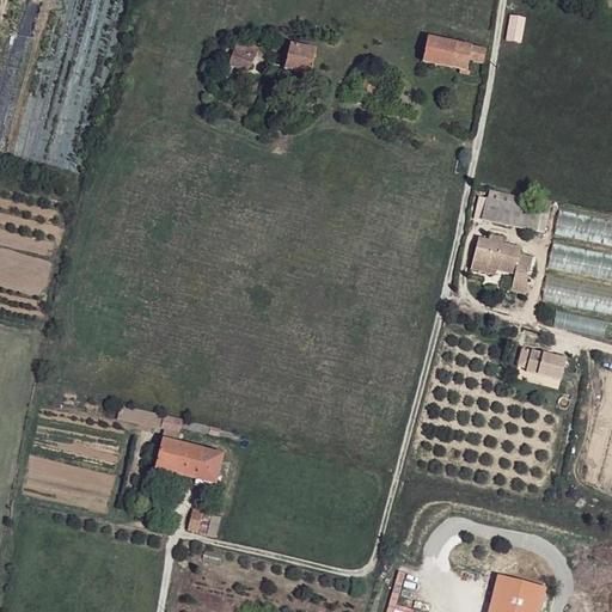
[(527,20),(513,17),(507,42),(522,44),(527,20)]
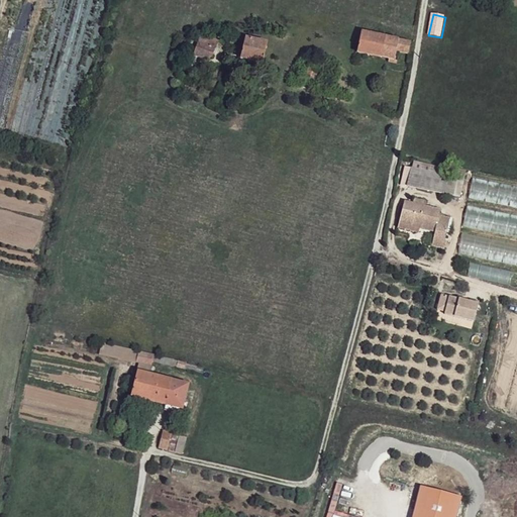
[(395,39),(362,33),(358,54),(389,60),(388,63),(397,65),(400,52),(410,54),(412,43),(399,40),(395,39)]
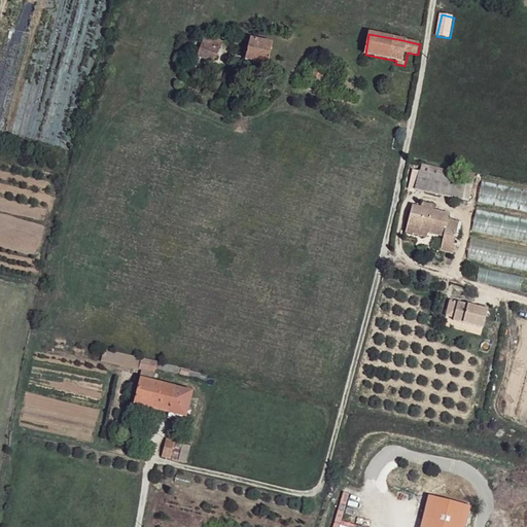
[(217,41),(205,37),(198,59),(206,61),(208,56),(214,58),(217,59),(222,41),(217,40),(217,41)]
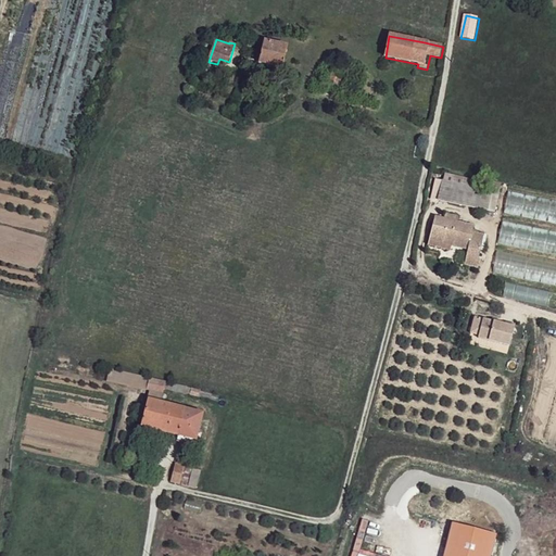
[(286,47),(264,42),(260,64),(282,68),(286,47)]
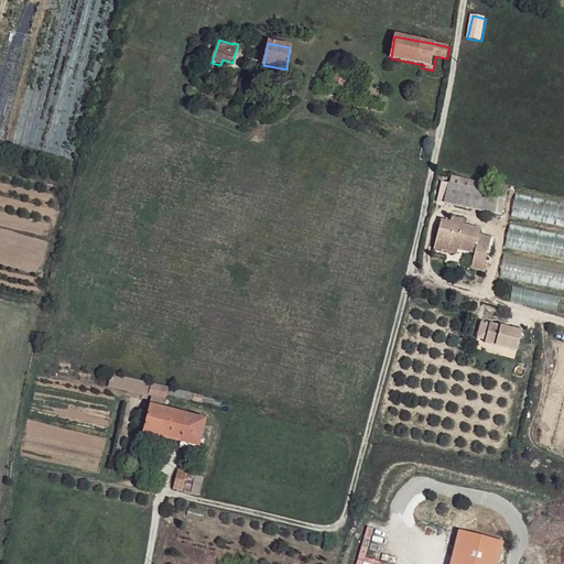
[(499,195),(446,184),(441,206),(497,215),(499,195)]
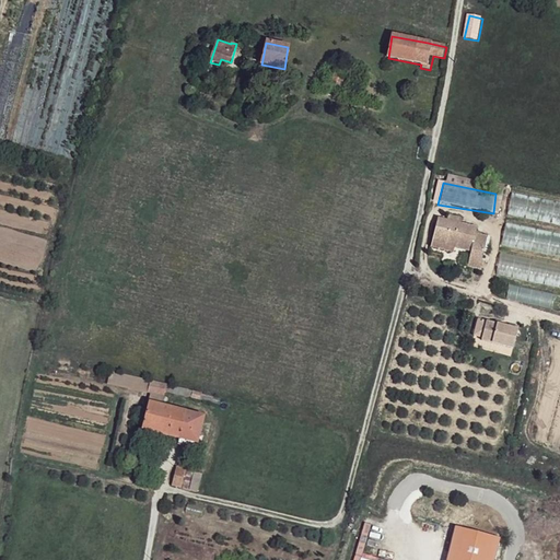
[(509,220),(559,226),(559,205),(511,199),(509,220)]
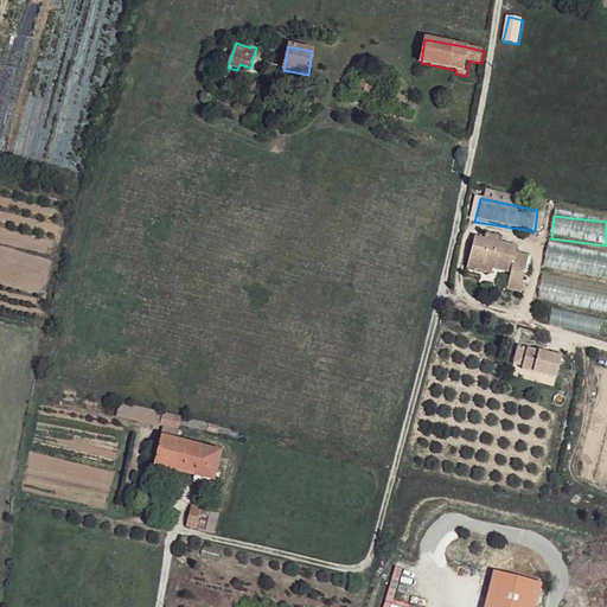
[(498,232),(484,229),(480,237),(497,242),(498,232)]
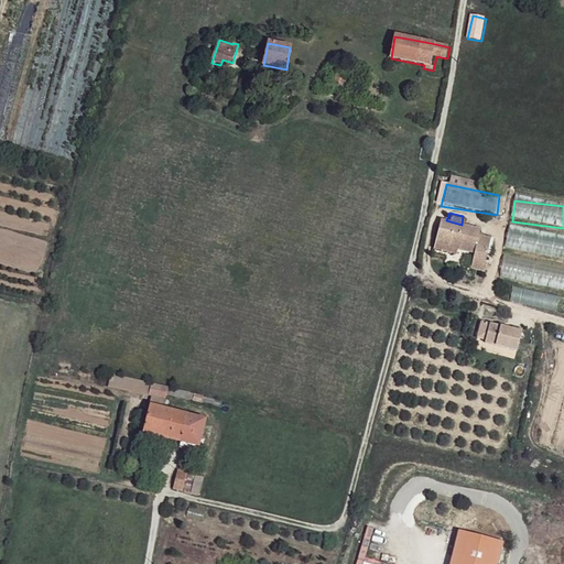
[(446,220),(435,218),(429,242),(468,255),(464,271),(478,274),(487,242),(476,239),(476,229),(462,225),(446,220)]
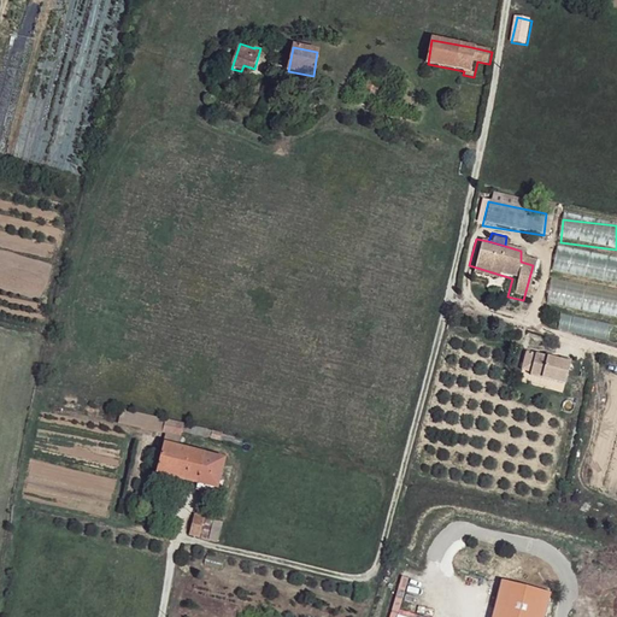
[(616,281),(616,257),(557,247),(552,270),(616,281)]
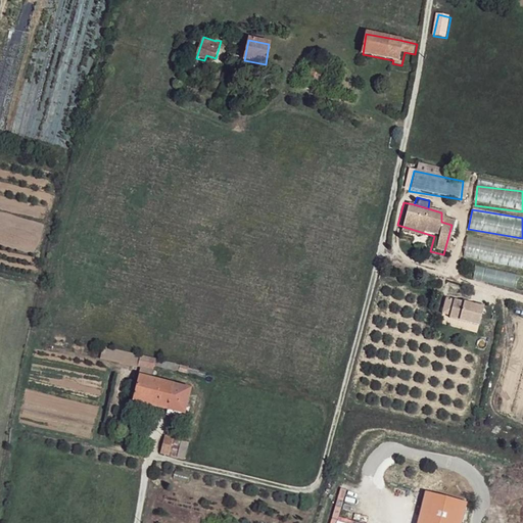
[(522,247),(466,240),(464,260),(522,269),(522,247)]
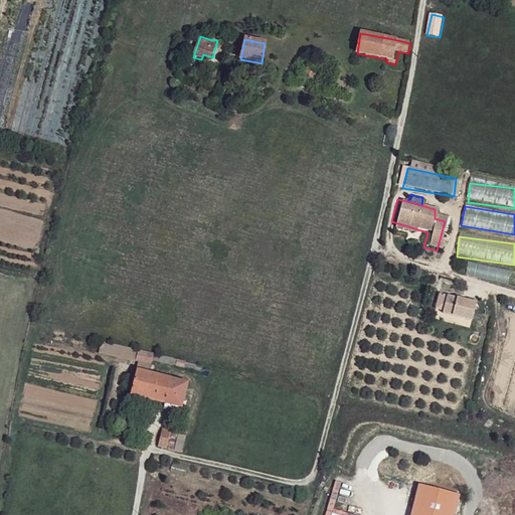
[(514,286),(514,271),(467,261),(464,276),(514,286)]
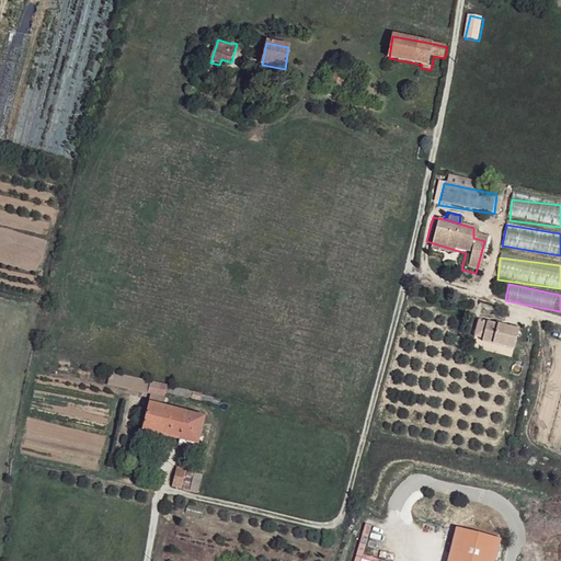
[(478,320),(476,324),(517,334),(518,329),(508,325),(506,329),(478,320)]
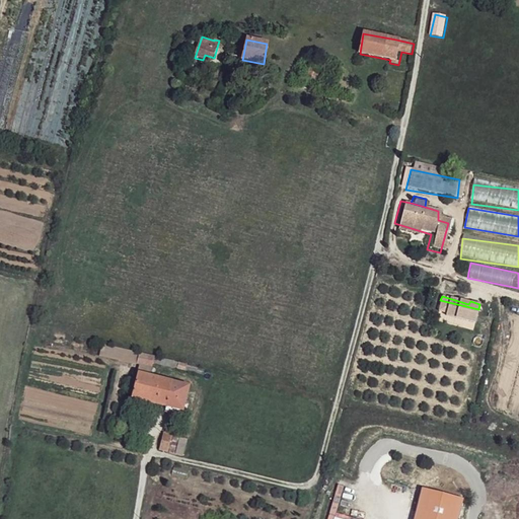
[(478,309),(440,300),(437,312),(444,313),(445,317),(474,323),(478,309)]
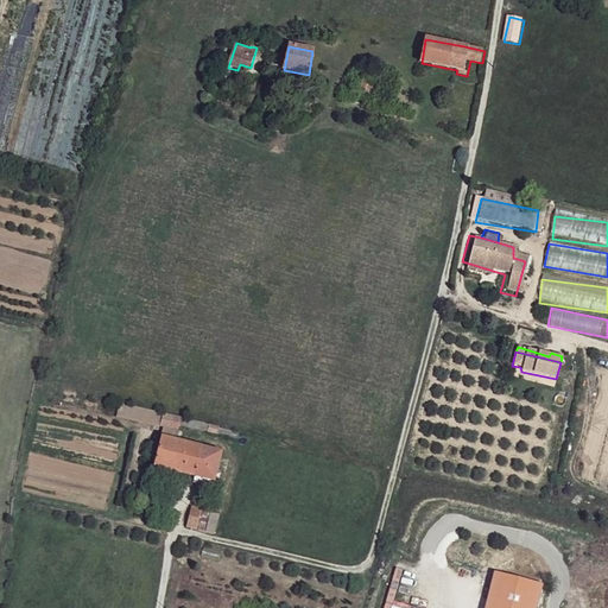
[(162,410),(124,403),(121,417),(158,425),(162,410)]
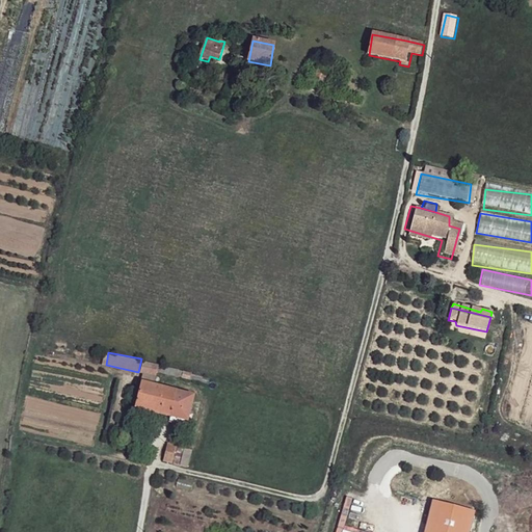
[(160,366),(143,362),(141,372),(158,376),(160,366)]
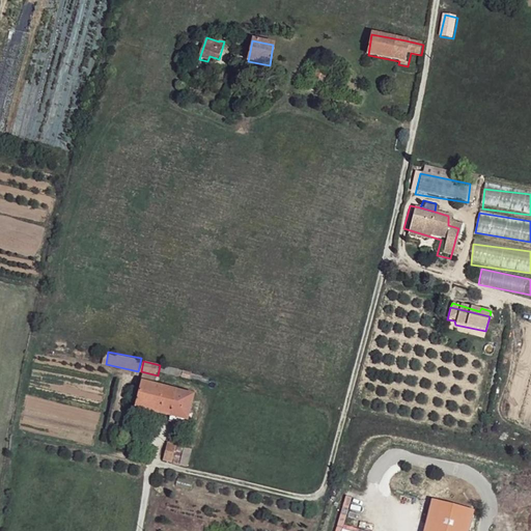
[(193,372),(184,371),(182,376),(191,381),(193,372)]
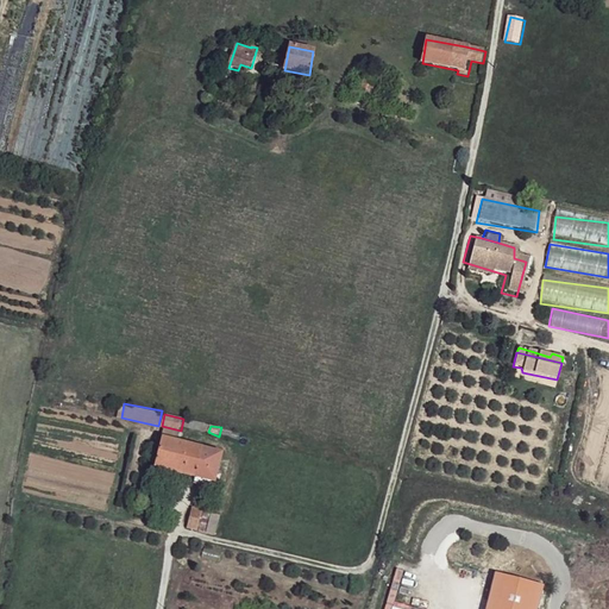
[(165,438),(161,437),(154,466),(195,478),(202,447),(165,438)]
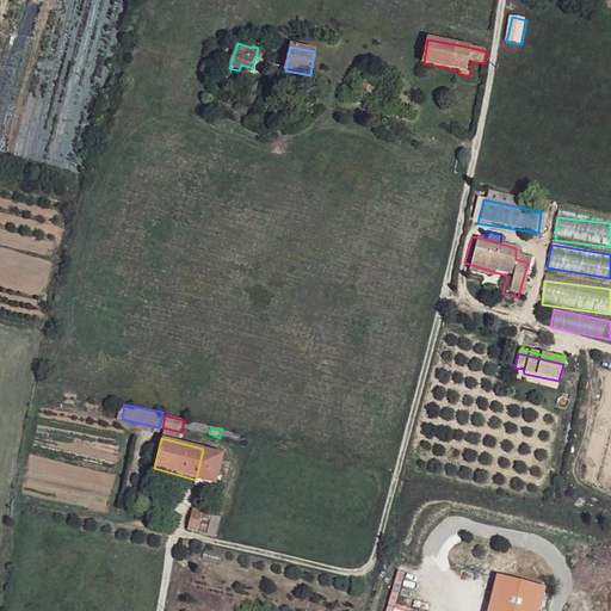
[(220,452),(203,449),(196,480),(214,481),(220,452)]
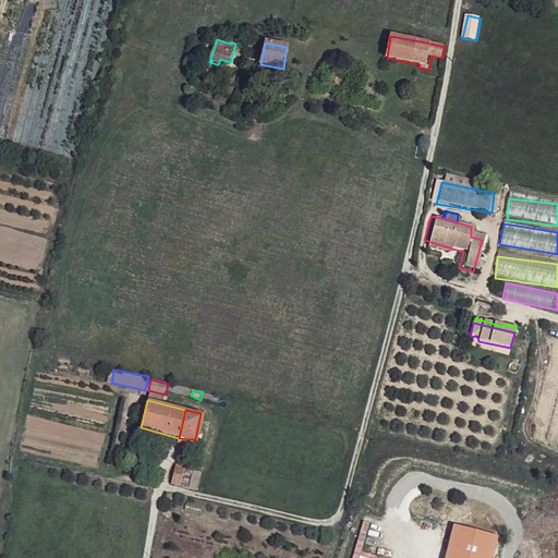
[(195,469),(177,464),(172,484),(190,489),(195,469)]
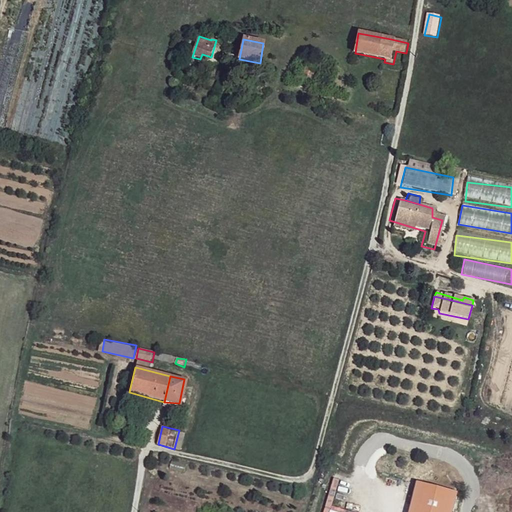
[(187,433),(179,430),(174,449),(184,451),(187,433)]
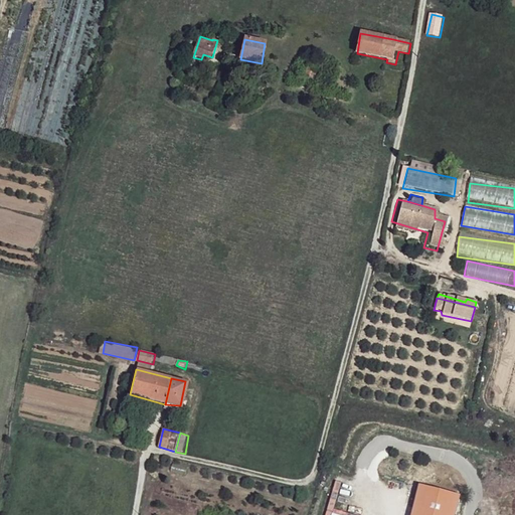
[(454,514),(461,492),(418,481),(409,514),(454,514)]
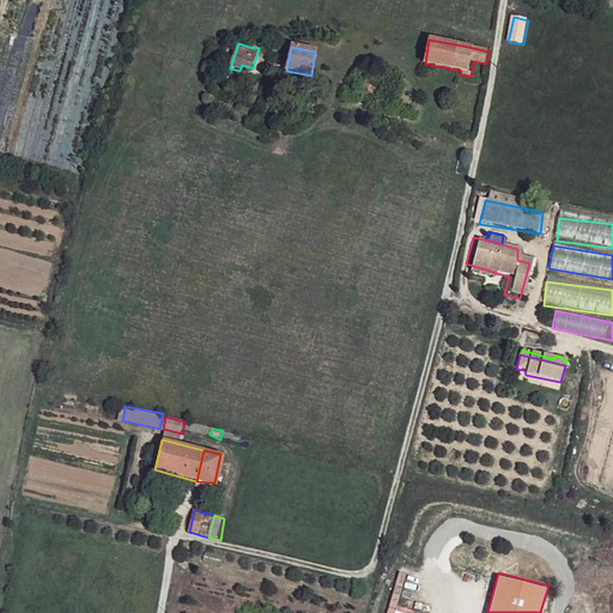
[(455,595),(447,594),(443,606),(453,607),(455,595)]
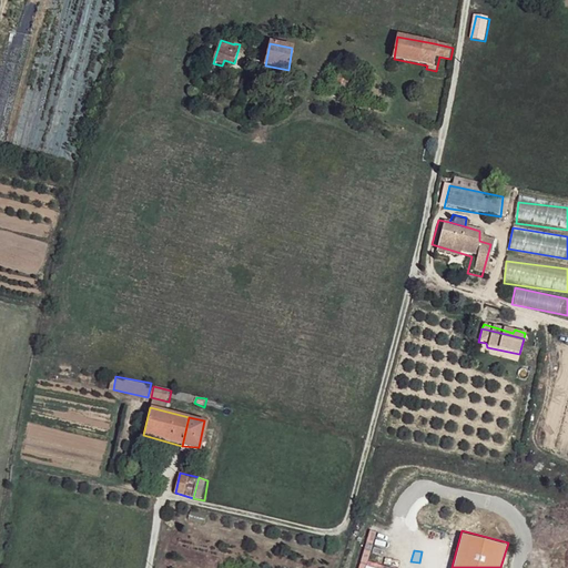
[(396,567),(361,558),(357,567),(396,567)]
